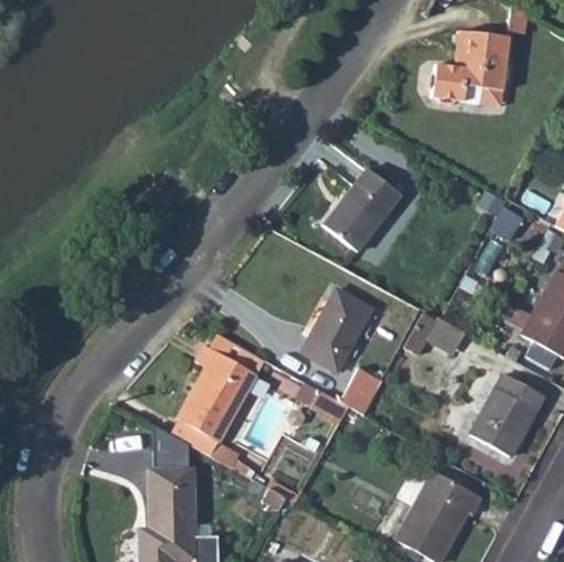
[(525,12),(511,4),(508,30),(524,32),(525,12)]
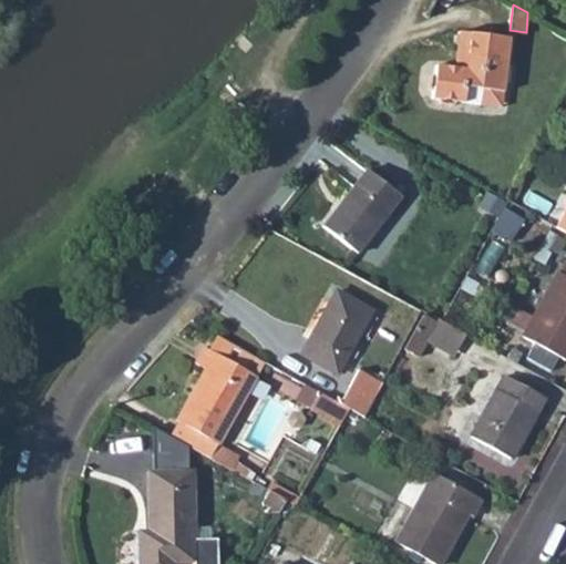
[(510,36),(460,30),(460,32),(456,33),(455,42),(459,44),(458,47),(466,58),(455,65),(435,63),(435,72),(431,74),(429,86),(433,89),(432,96),(439,98),(441,102),(454,103),(456,99),(484,102),(485,86),(504,89),(505,83),(510,80),(511,65),(507,62),(510,36)]
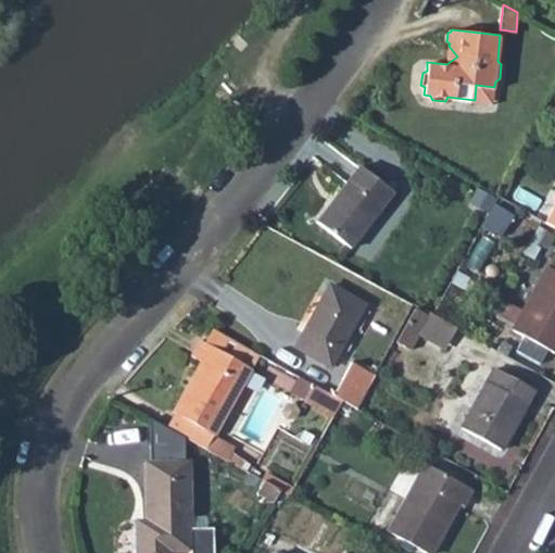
[(351,247),(394,190),(361,164),(317,221),(351,247)]
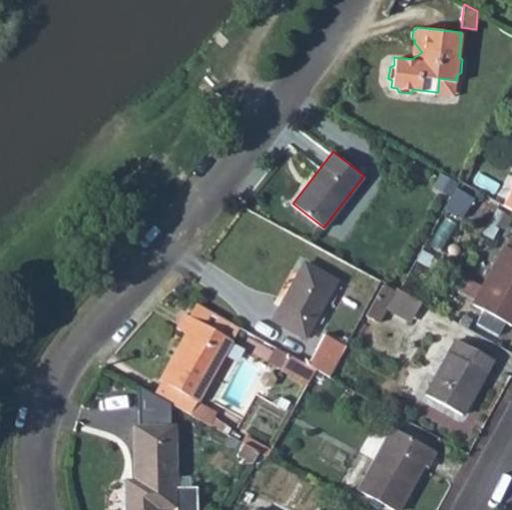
[(463,216),(474,198),(456,186),(446,205),(463,216)]
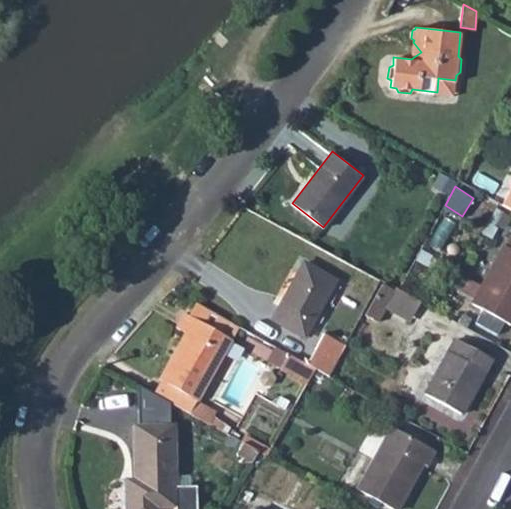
[(510,235),(473,302),(483,308),(505,320),(510,322),(510,235)]
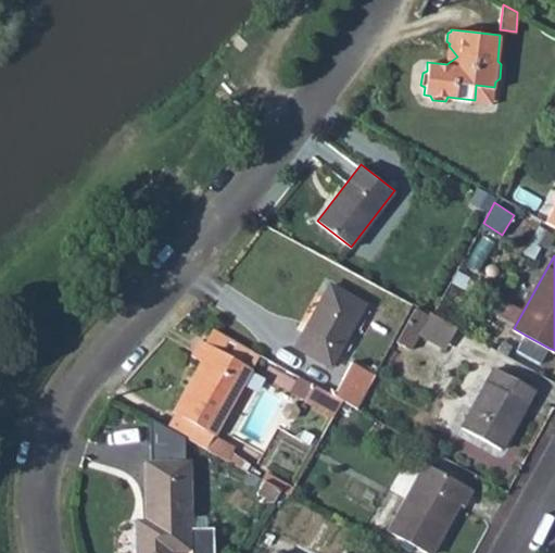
[(331,364),(365,302),(331,284),(297,344),(331,364)]
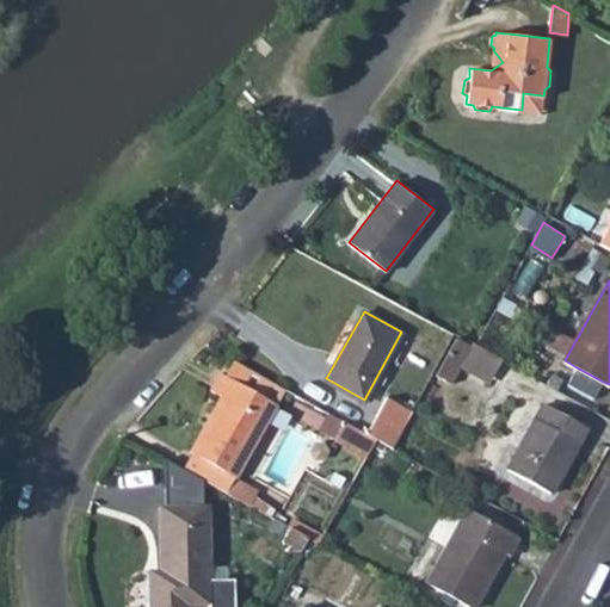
[(498,313),(490,327),(500,332),(507,317),(498,313)]
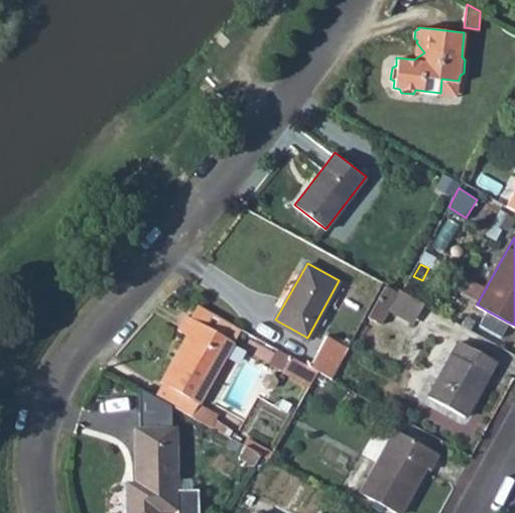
[(461,273),(453,289),(472,299),(481,282),(461,273)]
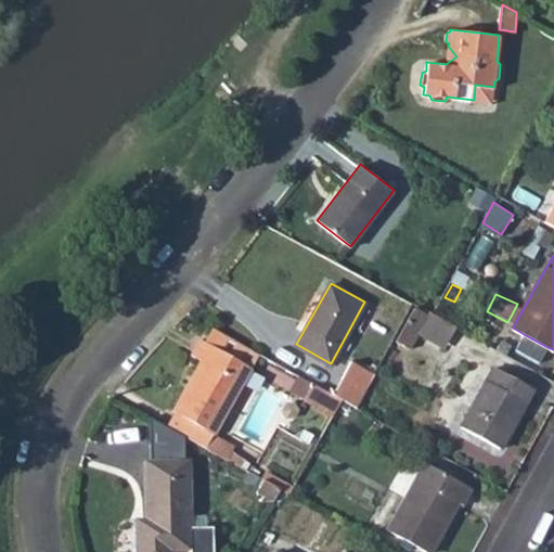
[(396,339),(411,347),(420,332),(429,313),(428,313),(415,306),(396,339)]
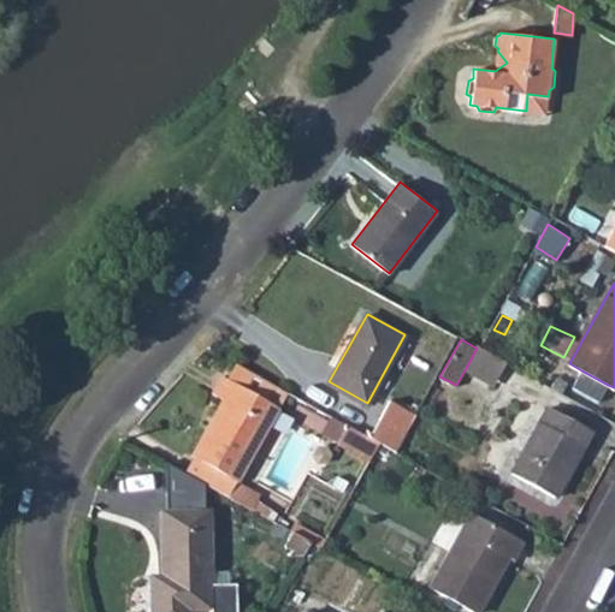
[(495,384),(507,361),(478,344),(475,348),(477,348),(466,368),(495,384)]
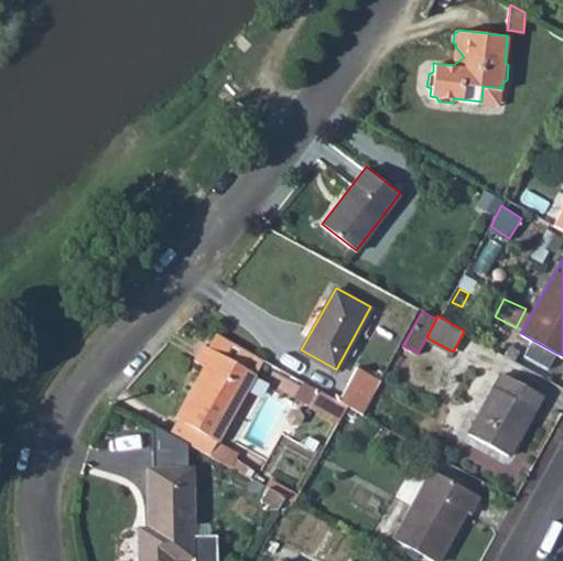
[(218,440),(264,358),(217,331),(208,345),(205,343),(195,359),(205,365),(176,417),(177,417),(218,440)]
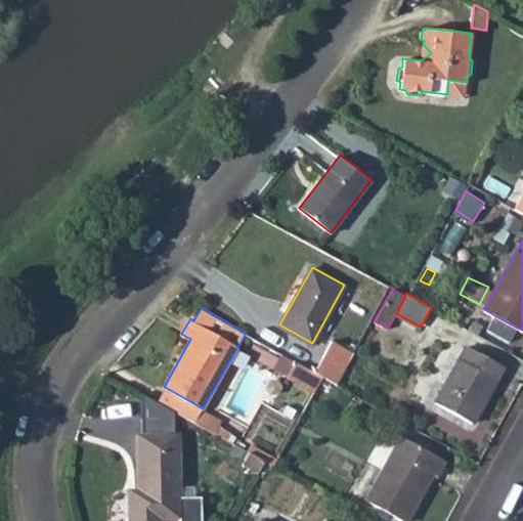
[(517,328),(494,315),(487,329),(510,341),(517,328)]
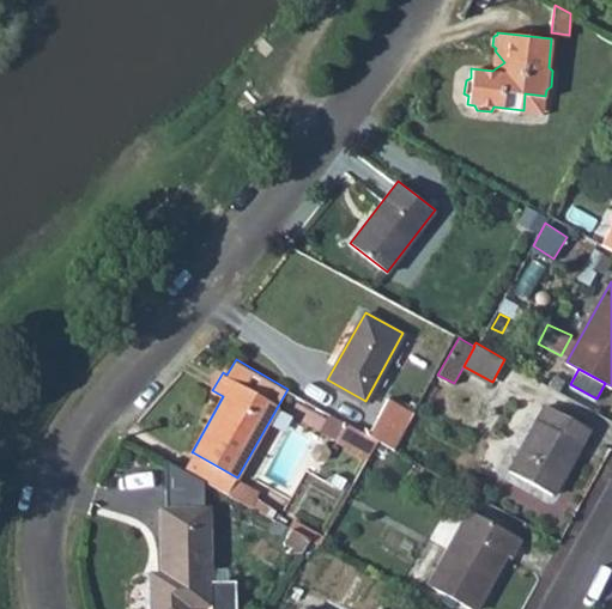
[(388,396),(368,433),(379,439),(393,448),(413,410),(388,396)]
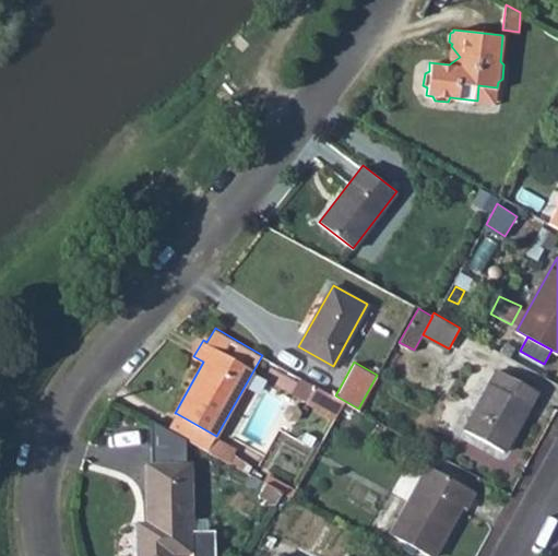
[(537,390),(499,368),(465,429),(503,450),(537,390)]
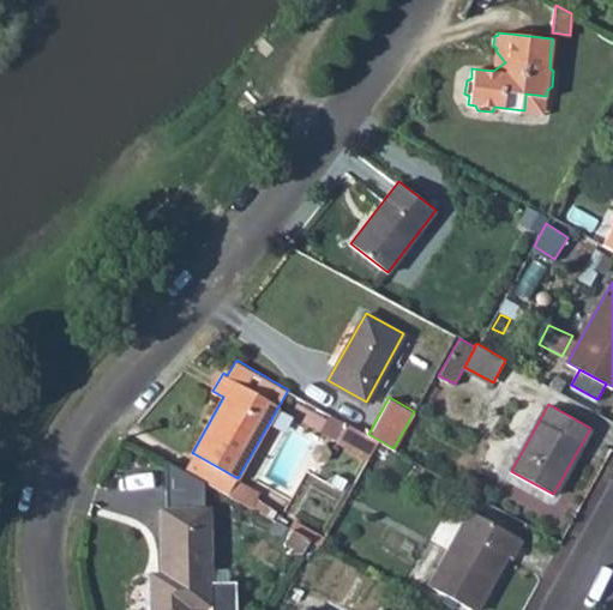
[(329,435),(338,440),(348,422),(338,417),(329,435)]
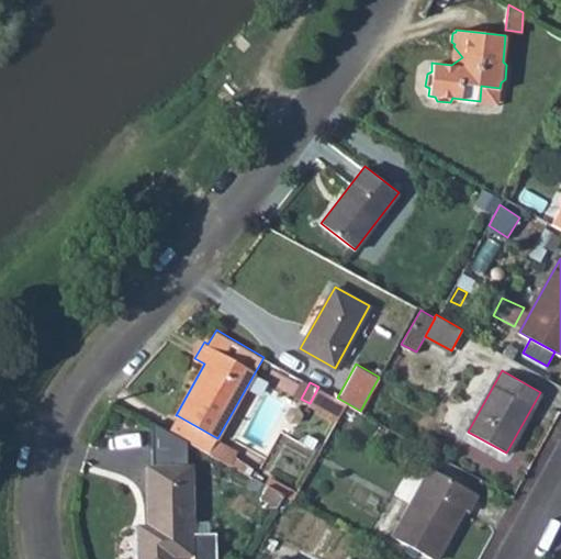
[(310,403),(338,418),(347,403),(337,398),(318,387),(310,403)]
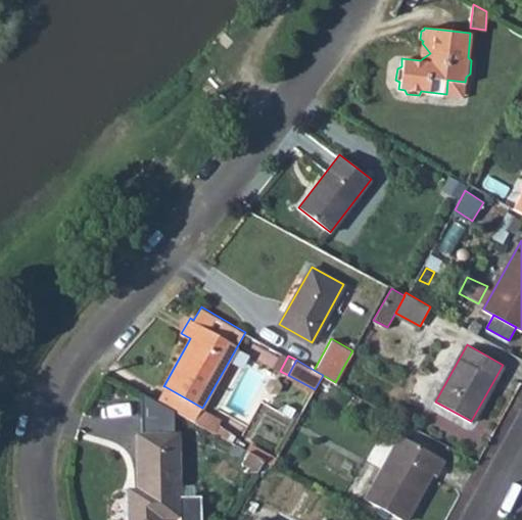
[(202,408),(164,386),(157,400),(174,410),(229,439),(233,430),(220,423),(222,419),(202,408)]
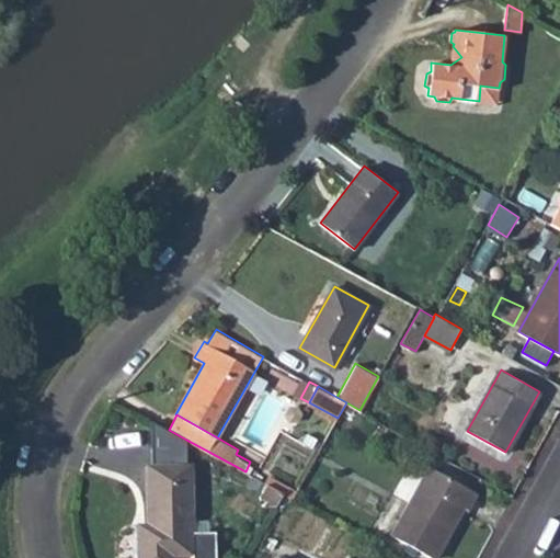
[(157,557),(157,554),(172,554),(194,553),(193,557),(214,557),(215,531),(193,532),(192,464),(187,464),(186,440),(169,430),(155,424),(152,464),(147,464),(149,532),(138,532),(138,557),(157,557)]
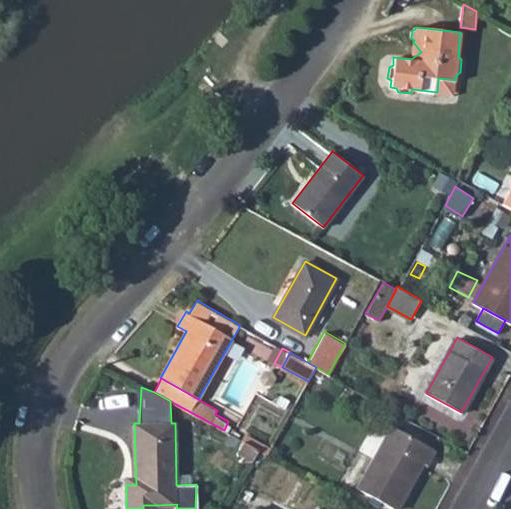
[(392,426),(357,486),(397,508),(423,463),(427,465),(435,450),(392,426)]
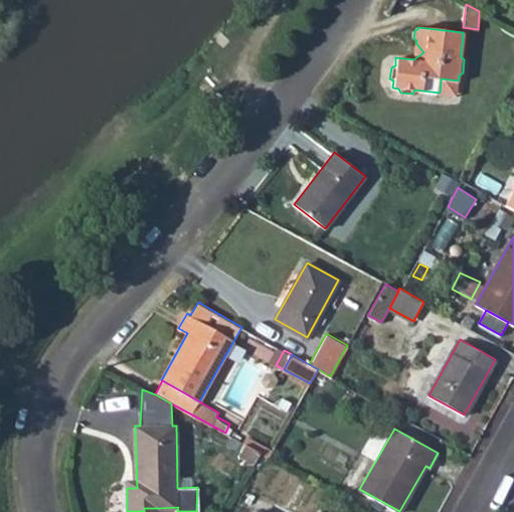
[(254,464),(261,452),(245,444),(238,455),(254,464)]
